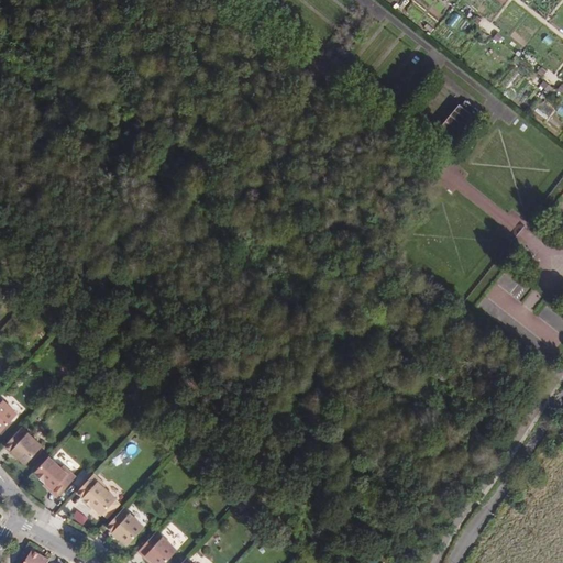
[(419,22),(427,11),(412,2),(405,14),(419,22)]
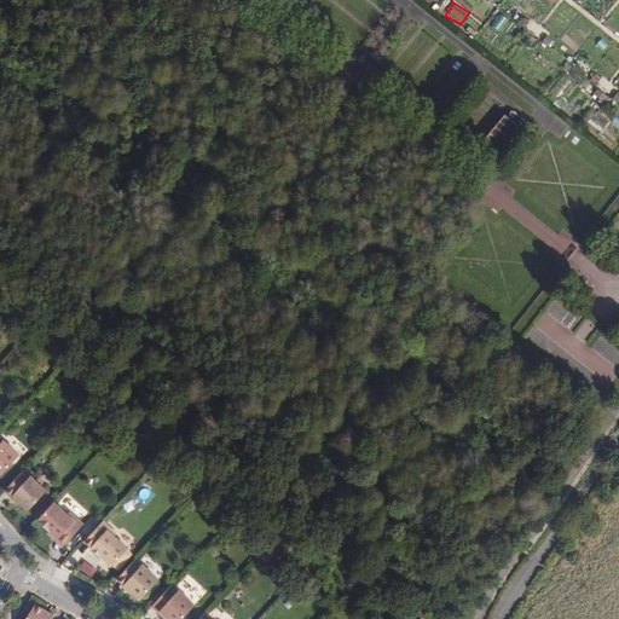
[(491,27),(499,32),(508,18),(499,13),(491,27)]
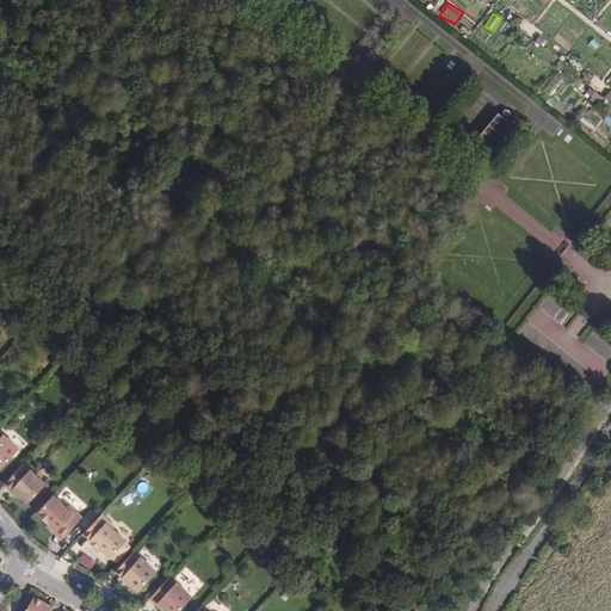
[(476,144),(492,158),(520,123),(506,112),(476,144)]
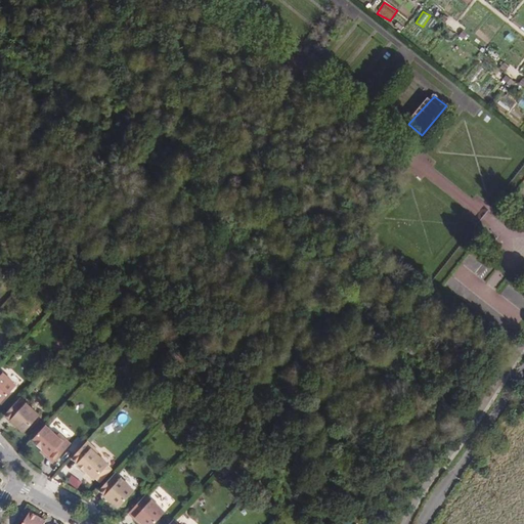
[(0,374),(0,403),(14,387),(0,374)]
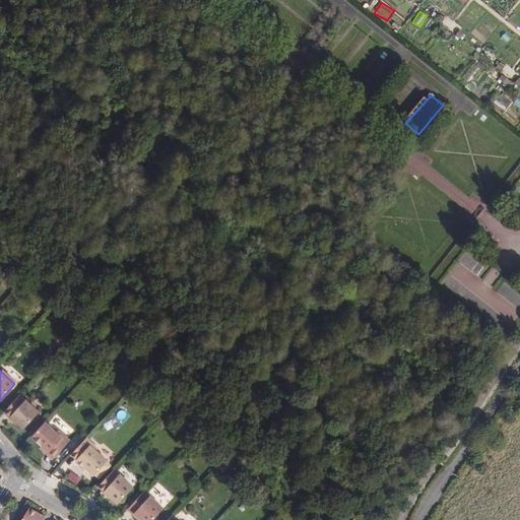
[(38,414),(18,396),(4,411),(9,416),(8,418),(9,418),(15,425),(22,431),(38,414)]
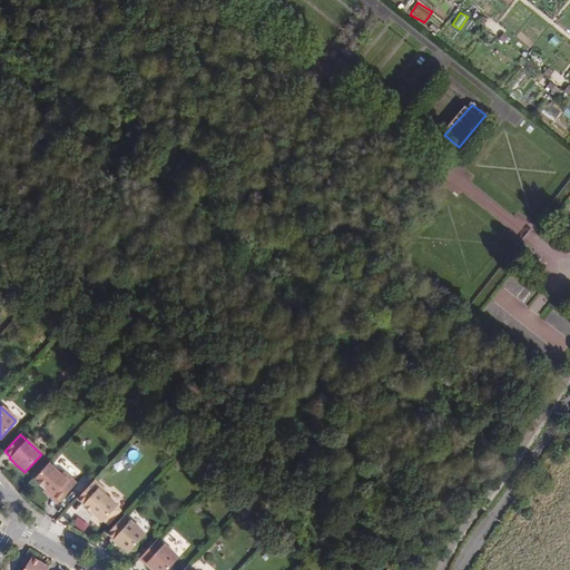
[(62,474),(49,462),(35,479),(46,489),(55,497),(56,494),(61,500),(77,483),(64,471),(62,474)]
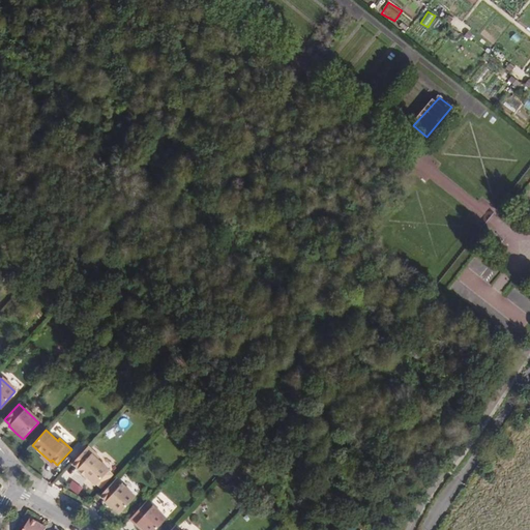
[(99,458),(88,446),(75,462),(80,467),(78,468),(79,469),(86,475),(96,484),(110,470),(98,460),(99,458)]
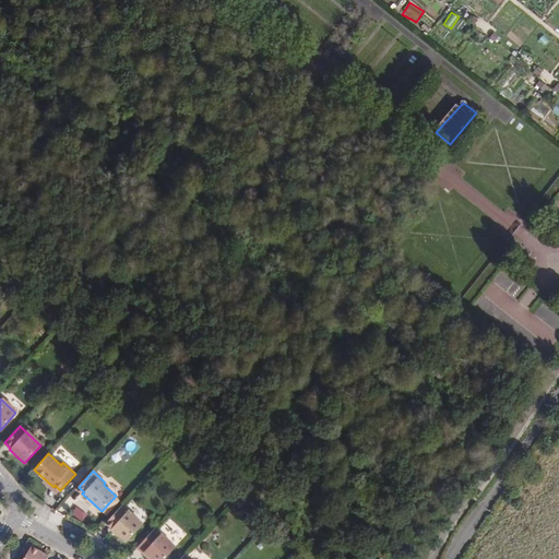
[(45,479),(43,482),(57,495),(60,490),(55,485),(54,487),(45,479)]
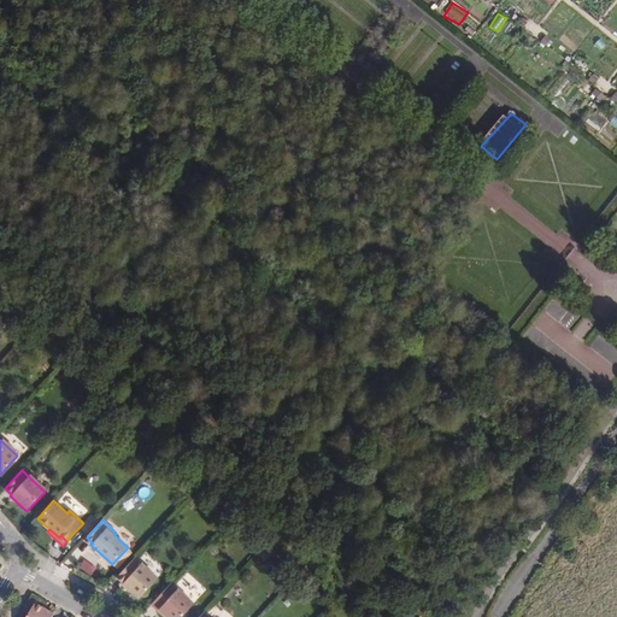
[(100,553),(92,546),(89,548),(98,556),(100,553)]
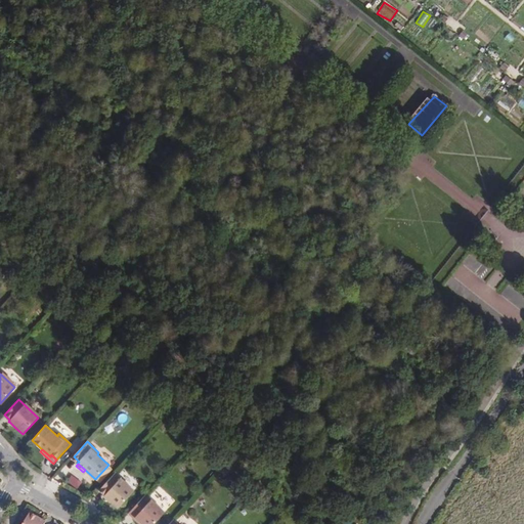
[(134,491),(115,473),(100,488),(105,493),(104,494),(105,495),(112,501),(119,508),(134,491)]
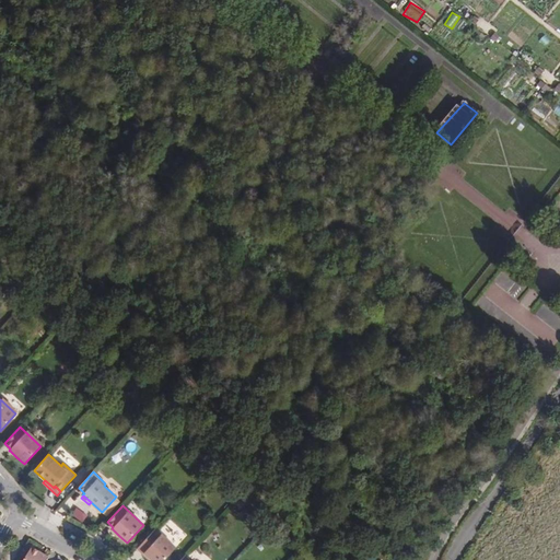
[(71,514),(83,522),(89,514),(77,506),(71,514)]
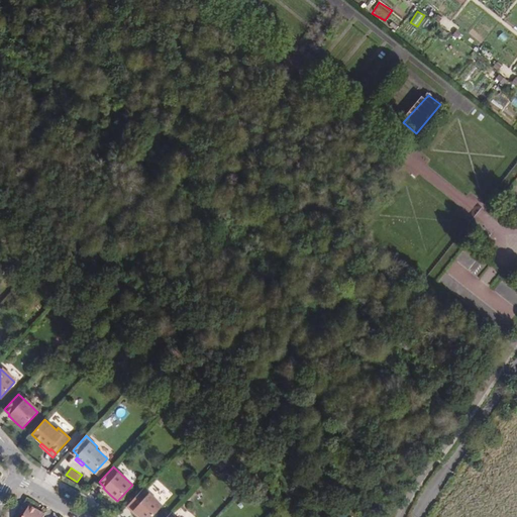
[(143,488),(129,504),(134,508),(133,510),(140,516),(151,516),(163,506),(143,488)]
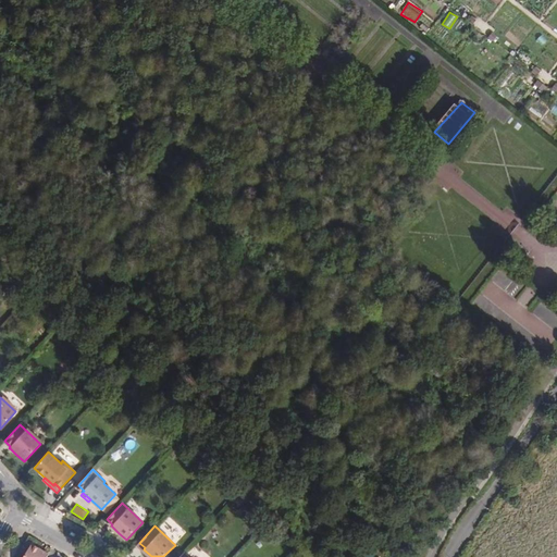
[(145,547),(139,543),(136,546),(148,556),(149,556),(151,556),(144,549),(145,547)]
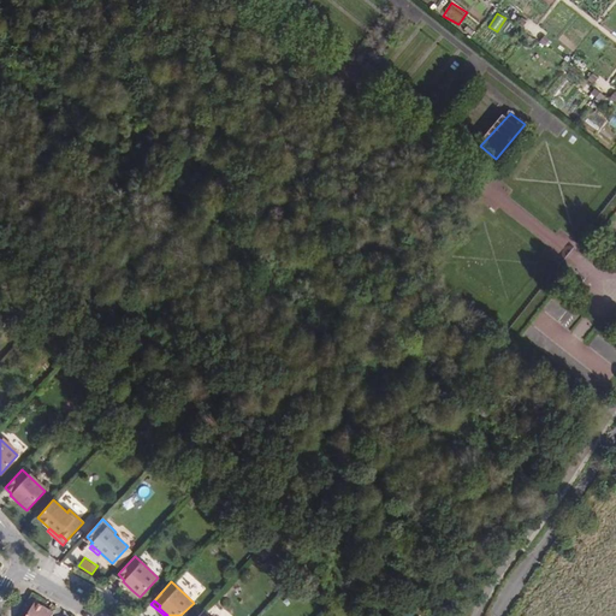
[(35,603),(27,615),(51,615),(42,610),(45,608),(35,603)]
